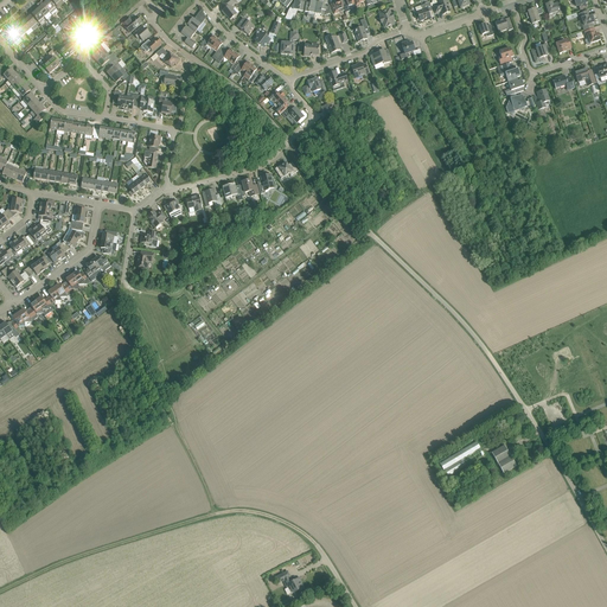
[(49,0),(43,5),(50,13),(50,12),(52,16),(57,11),(55,8),(56,8),(49,0)]
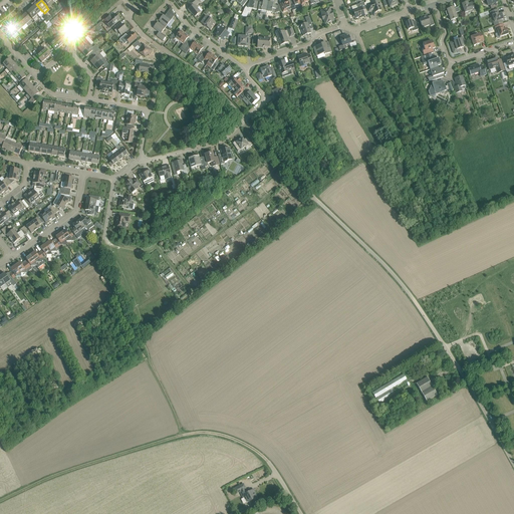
[(197,8),(198,7),(196,5),(200,2),(198,0),(192,0),(188,4),(191,7),(188,10),(191,13),(192,13),(195,17),(201,12),(197,8)]
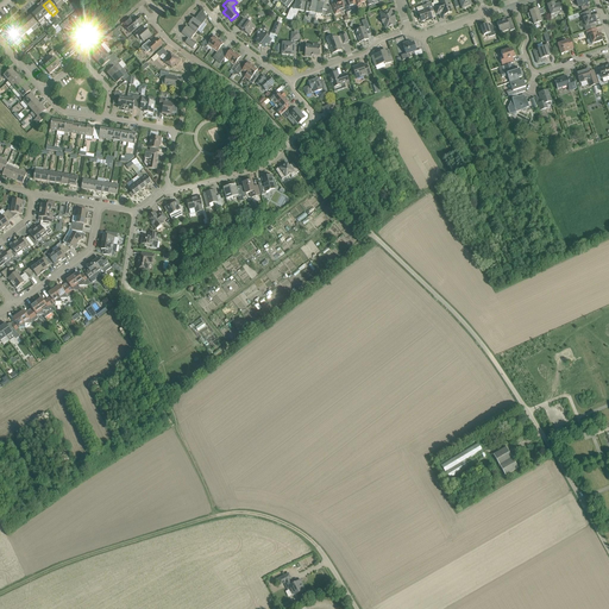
[(299,11),(305,12),(306,4),(302,2),(302,0),(295,0),(295,4),(290,10),(289,13),(296,17),(299,11)]
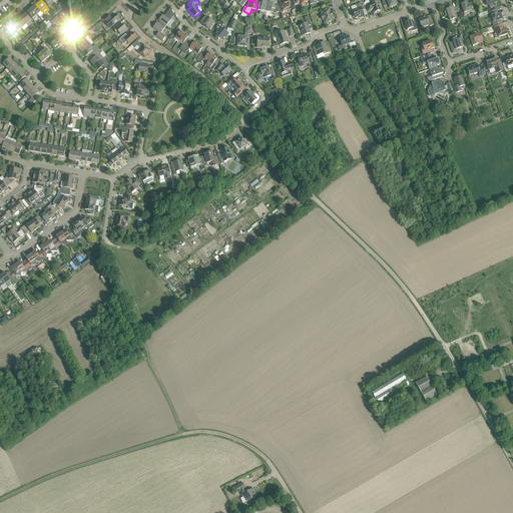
[(280,3),(283,10),(283,12),(291,9),(288,0),(283,0),(283,2),(280,3)]
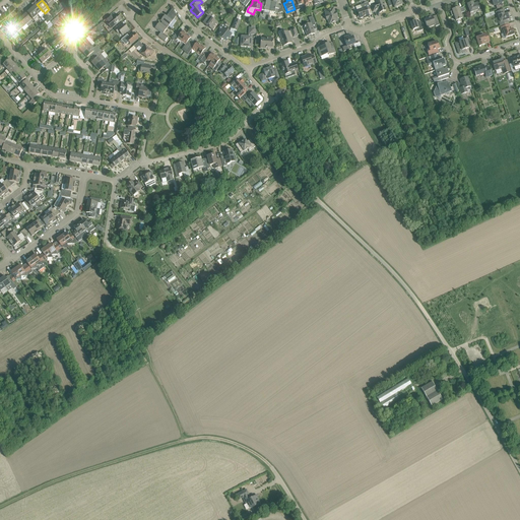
[(296,0),(297,1),(294,3),(297,11),(300,9),(300,8),(305,6),(302,0),(296,0)]
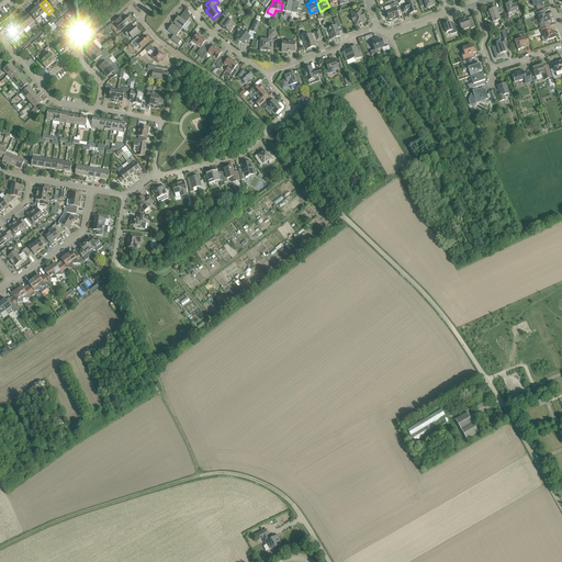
[(401,6),(402,8),(403,13),(409,11),(411,13),(417,11),(415,8),(416,7),(413,0),(409,0),(405,2),(406,3),(401,6)]
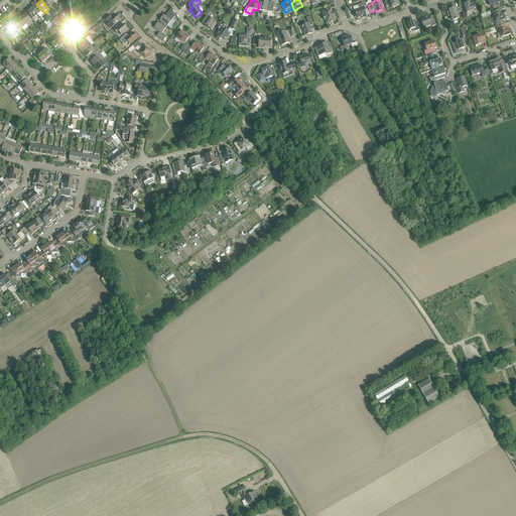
[(484,0),(485,1),(488,0),(490,6),(492,5),(493,10),(499,7),(498,3),(500,2),(498,0),(484,0)]
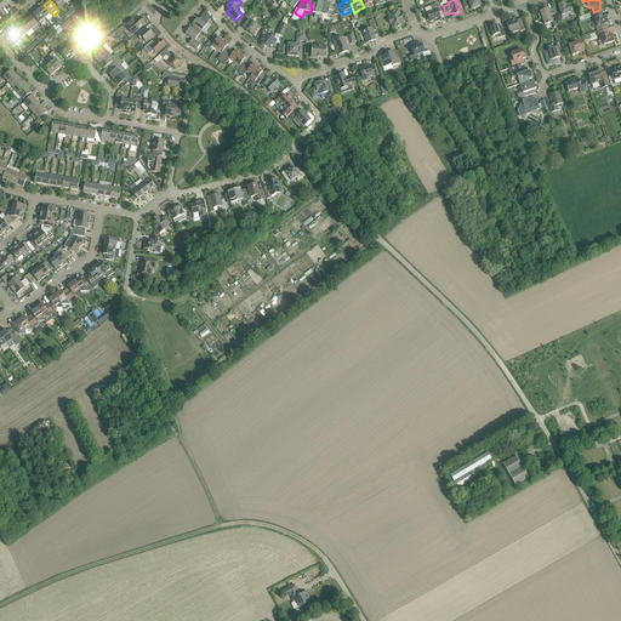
[(322,15),(324,6),(324,3),(318,1),(318,4),(313,4),(312,12),(315,13),(314,17),(322,18),(322,15)]
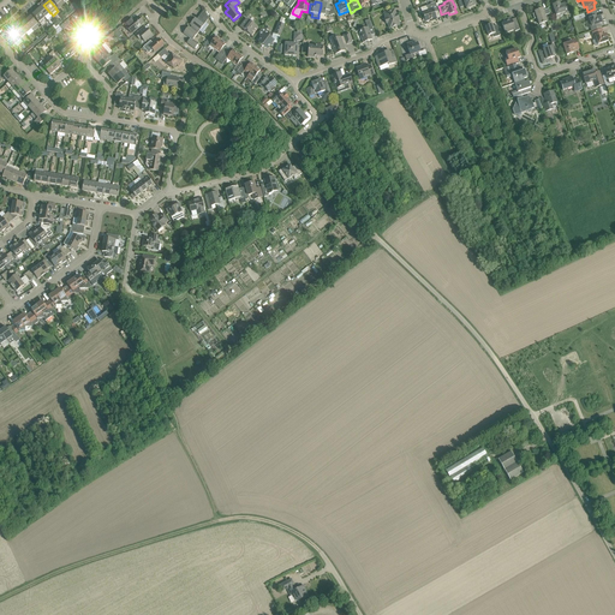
[(321,3),(321,6),(318,15),(329,16),(336,13),(334,6),(330,7),(327,6),(327,4),(321,3)]
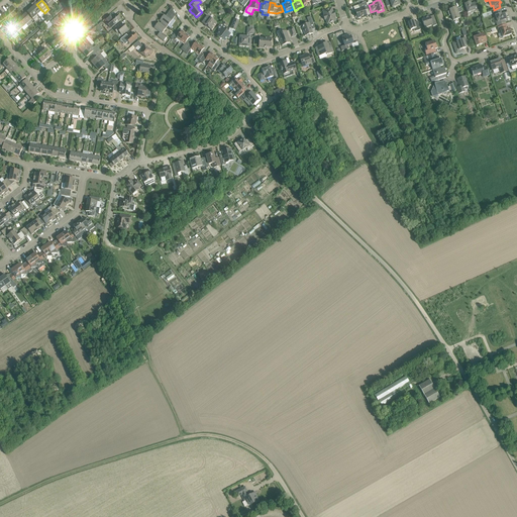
[(367,2),(353,7),(357,18),(364,16),(364,17),(368,16),(366,10),(369,9),(367,2)]
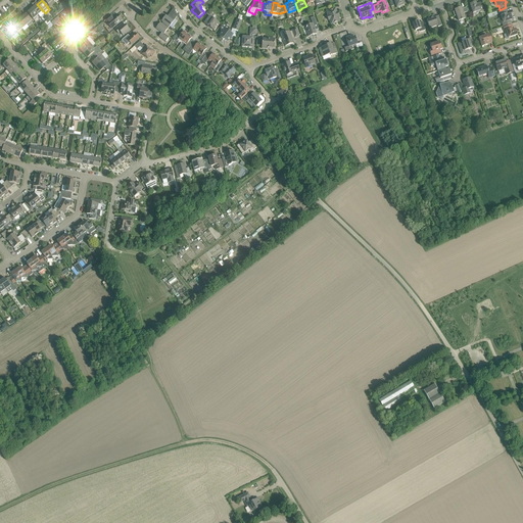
[(478,4),(477,4),(476,2),(470,4),(473,13),(477,12),(477,13),(484,10),(481,2),(478,3),(478,4)]
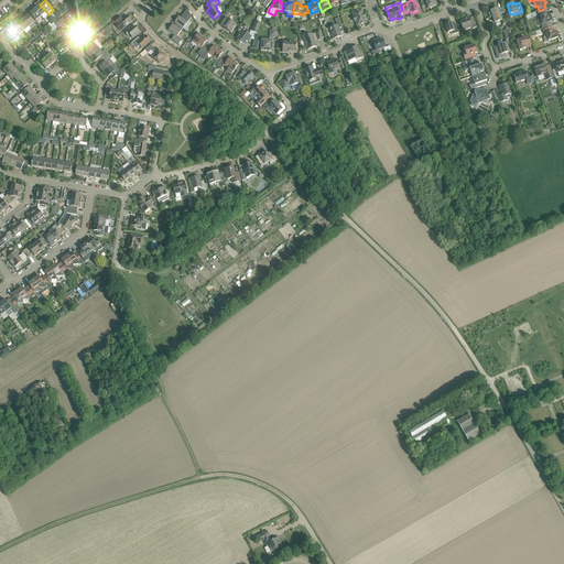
[(40,4),(35,9),(41,17),(46,12),(40,4)]
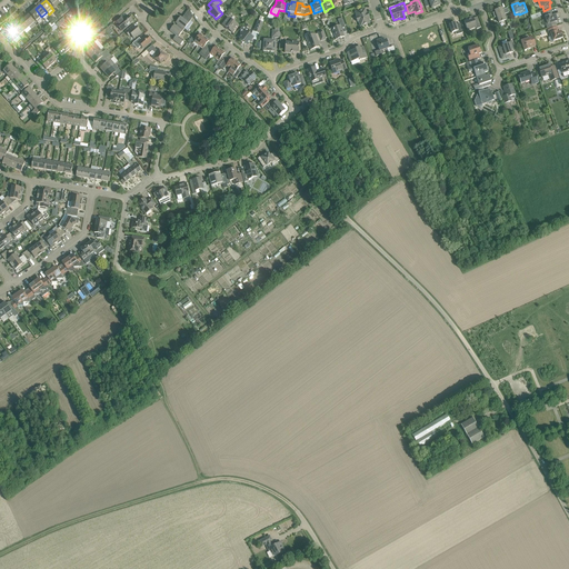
[(496,12),(493,13),(495,18),(497,17),(499,23),(507,20),(505,15),(509,12),(507,8),(502,10),(501,8),(495,10),(496,12)]
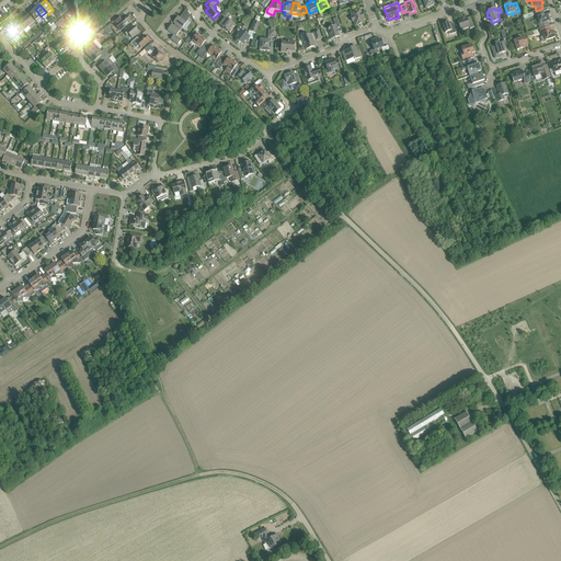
[(41,16),(35,9),(30,13),(36,21),(41,16)]
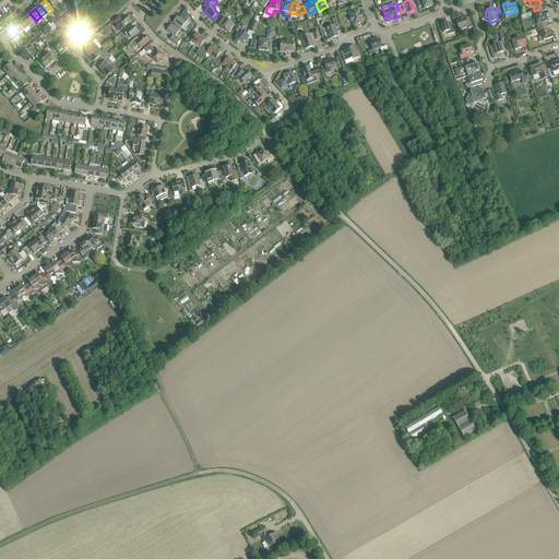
[(361,18),(363,18),(361,13),(360,13),(358,9),(349,12),(351,16),(349,18),(352,22),(353,21),(354,26),(364,23),(361,18)]
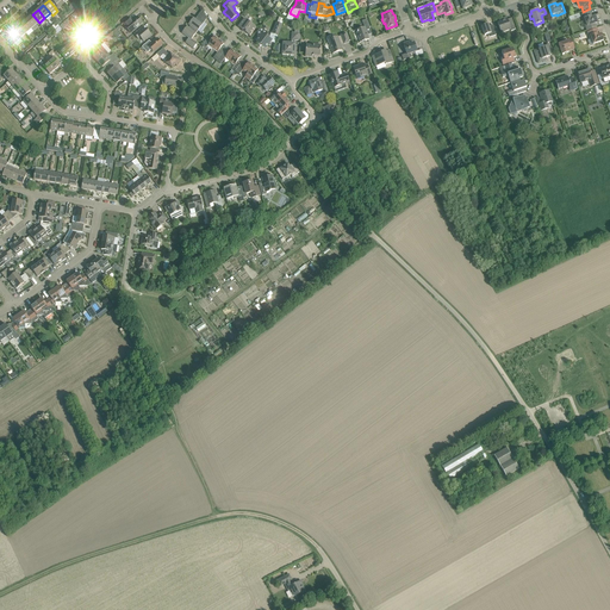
[(591,11),(582,14),(587,31),(597,27),(596,24),(598,23),(596,16),(591,18),(591,16),(592,16),(591,11)]
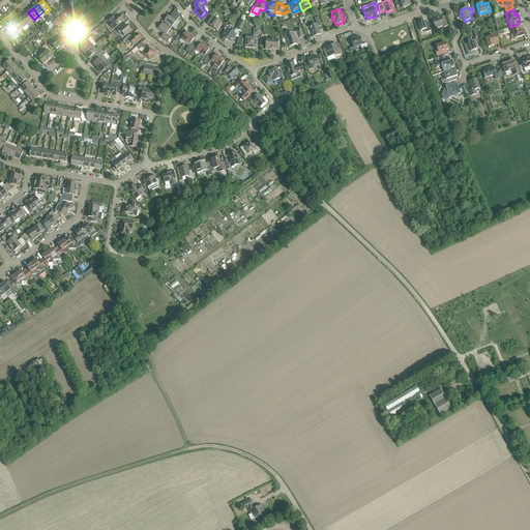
[(26,15),(22,19),(27,25),(32,21),(26,15)]
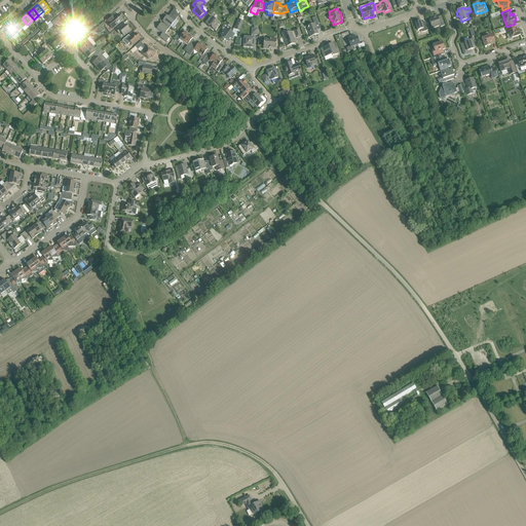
[(111,26),(113,29),(115,27),(123,20),(118,14),(114,17),(112,15),(106,21),(111,26)]
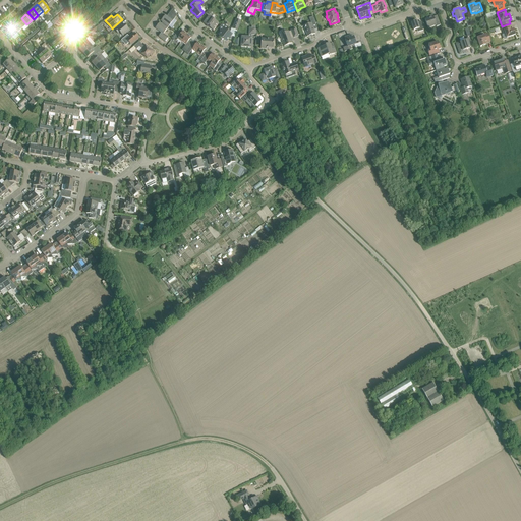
[(167,16),(165,15),(161,20),(163,22),(169,26),(176,16),(175,14),(172,17),(168,14),(167,16)]
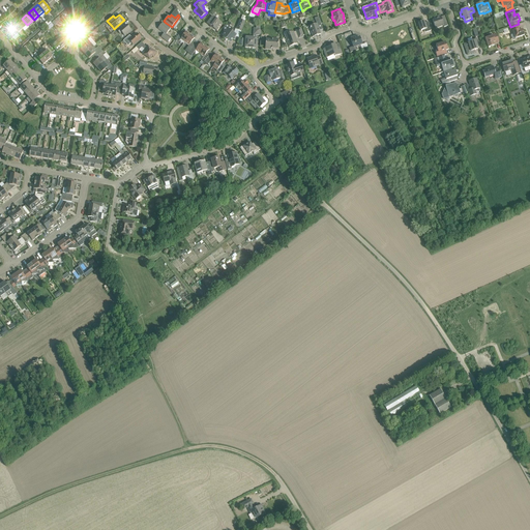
[(433,20),(436,29),(439,28),(443,26),(444,27),(448,26),(445,16),(441,18),(440,16),(438,17),(437,19),(433,20)]
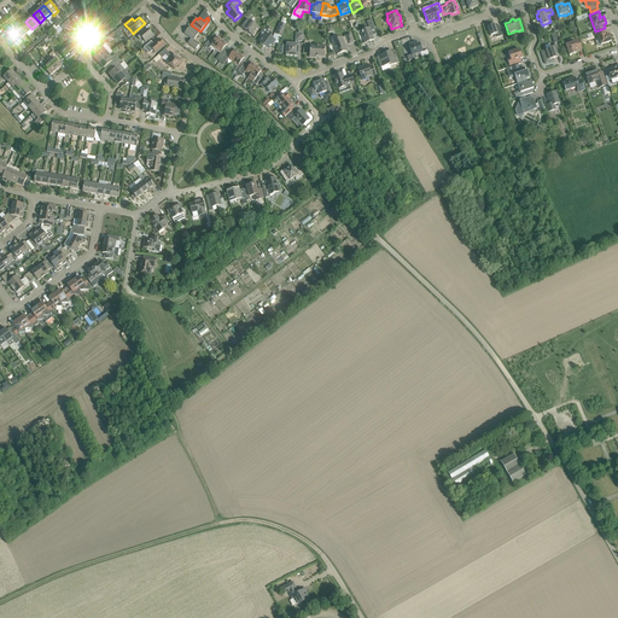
[(248,19),(242,28),(246,31),(246,30),(249,31),(249,33),(254,36),(260,28),(255,24),(255,22),(252,23),(248,19)]
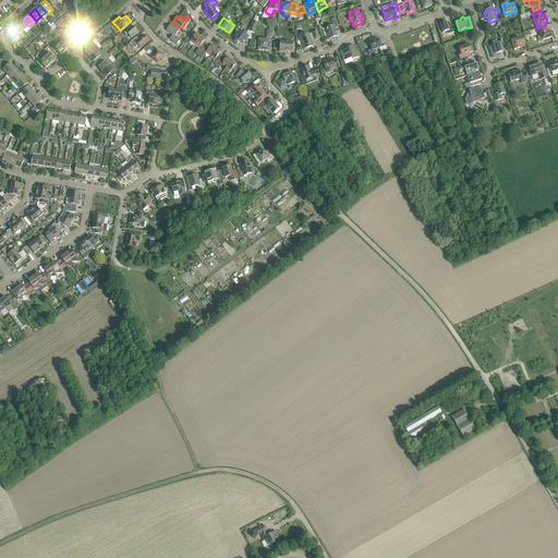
[(326,27),(330,39),(338,36),(334,26),(338,25),(336,17),(331,19),(334,25),(326,27)]
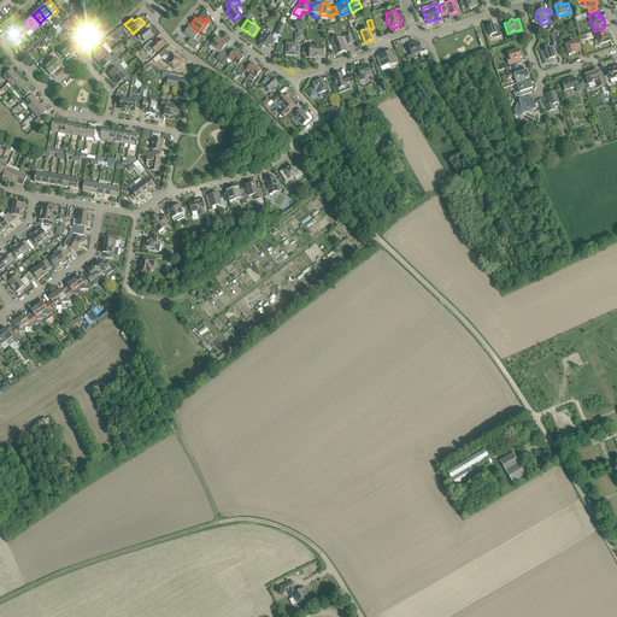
[(25,22),(19,27),(27,34),(31,29),(25,22)]
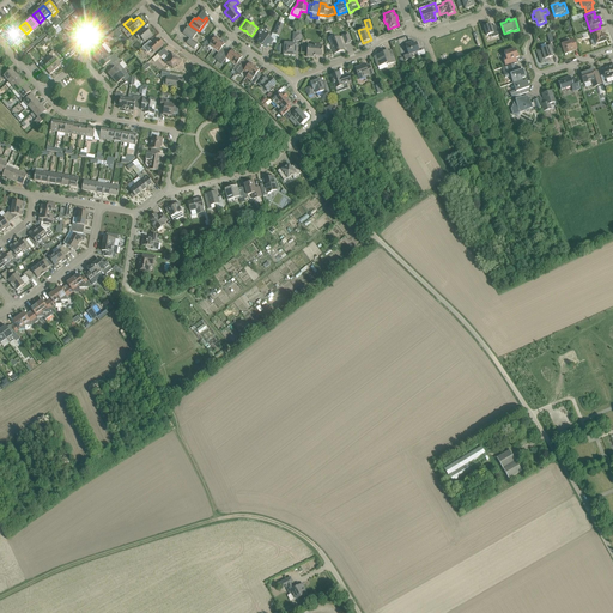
[(274,34),(279,36),(284,24),(278,22),(274,34)]
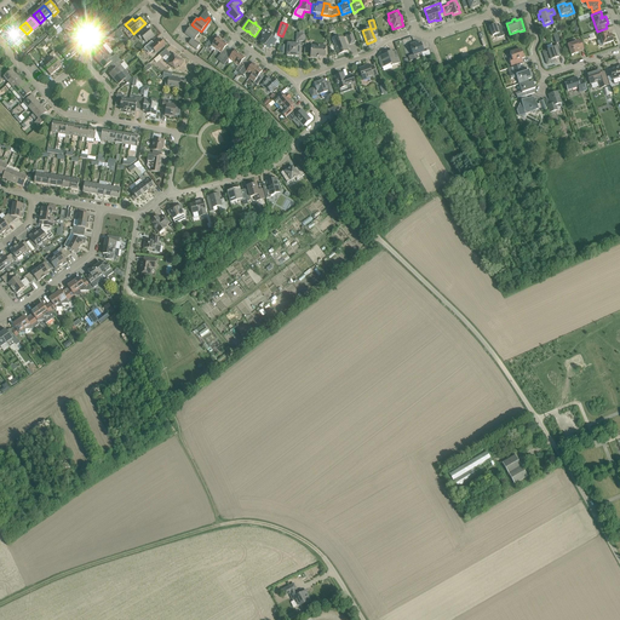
[(489,32),(491,32),(493,36),(495,35),(497,39),(505,36),(501,26),(497,27),(497,24),(488,28),(489,32)]
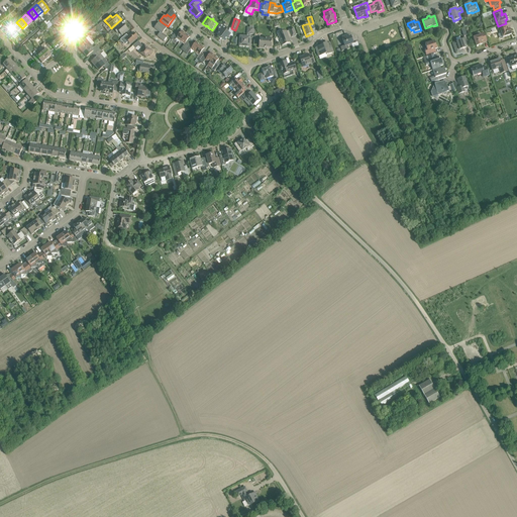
[(70,22),(66,26),(74,35),(79,31),(77,29),(79,27),(74,21),(72,23),(71,22),(70,22)]
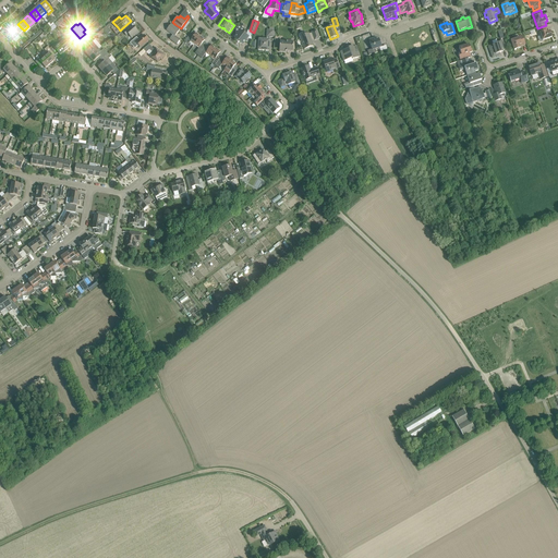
[(17,24),(13,28),(19,35),(24,31),(17,24)]
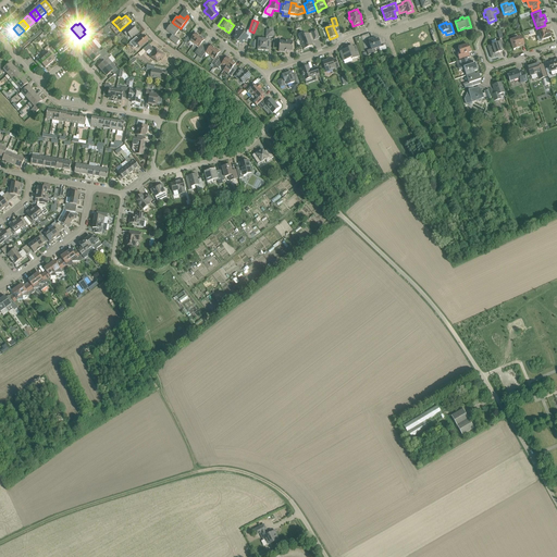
[(166,31),(174,36),(175,36),(181,28),(174,24),(173,25),(171,24),(166,31)]
